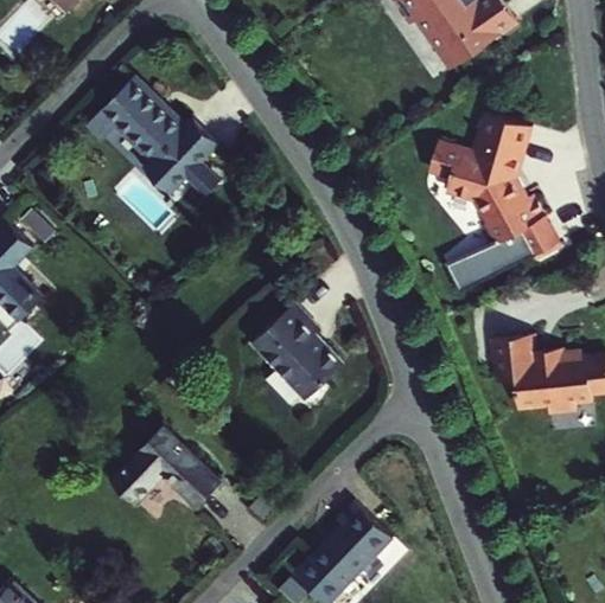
[(52,0),(67,13),(80,0),(52,0)]
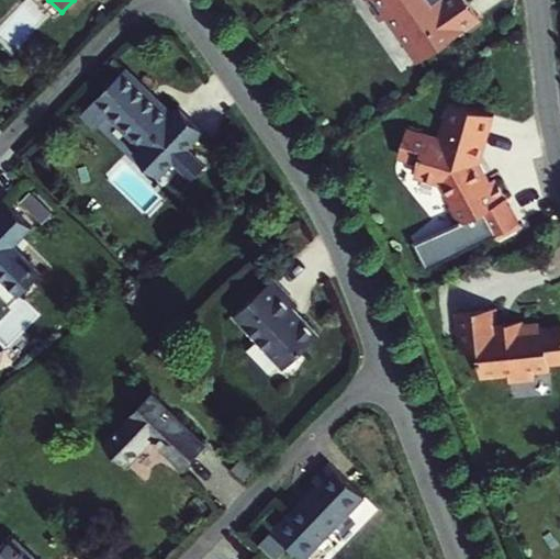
[(471,0),(449,0),(447,2),(445,0),(371,0),(387,22),(392,18),(423,63),(485,20),(471,0)]
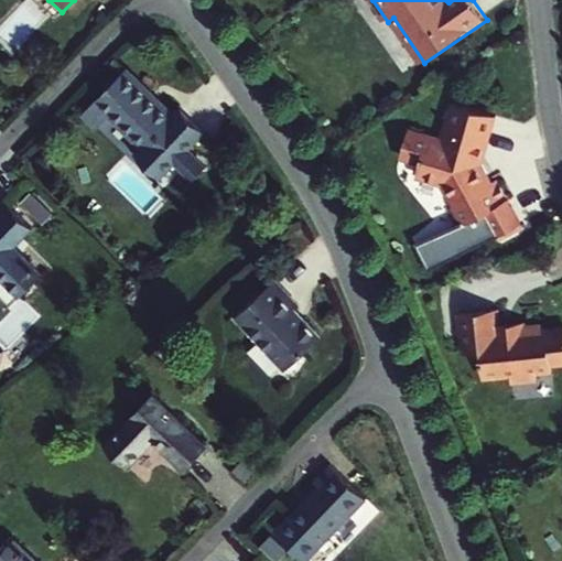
[(157,181),(201,137),(176,112),(171,118),(154,101),(123,72),(79,117),(93,130),(105,118),(139,152),(133,158),(157,181)]
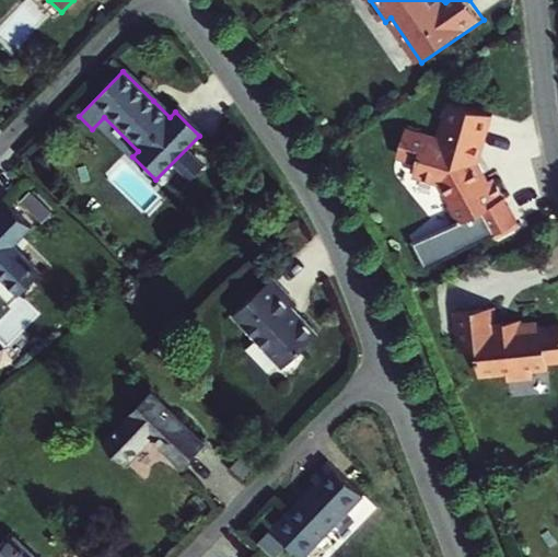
[(478,165),(491,114),(452,103),(443,138),(409,129),(403,157),(419,161),(417,172),(444,178),(453,200),(448,202),(455,223),(481,213),(507,202),(498,182),(492,183),(486,185),(478,165)]
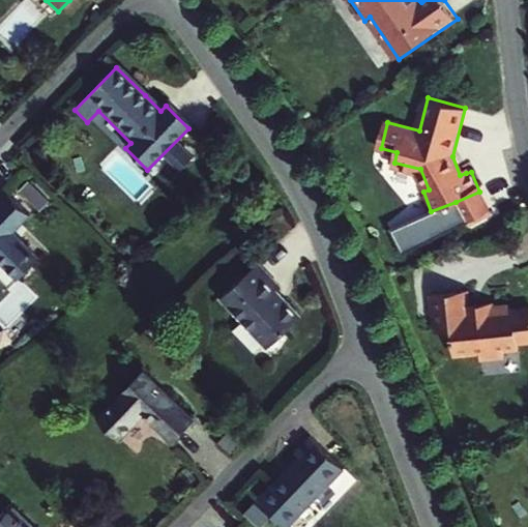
[(459,155),(471,109),(465,108),(452,156),(460,175),(466,173),(459,155)]
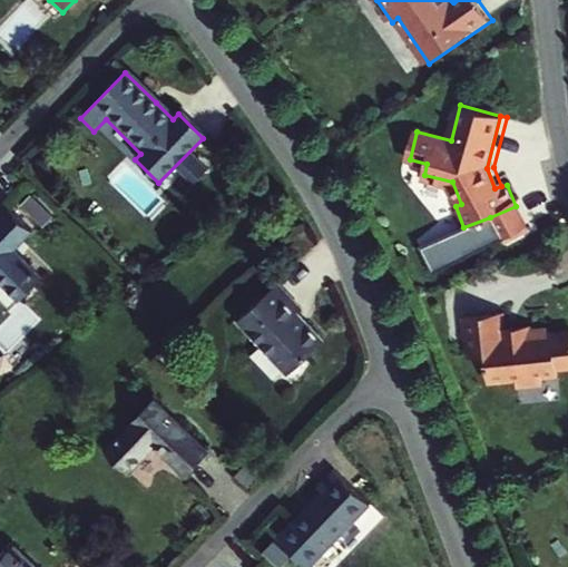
[(490,217),(500,241),(526,230),(516,206),(490,217)]
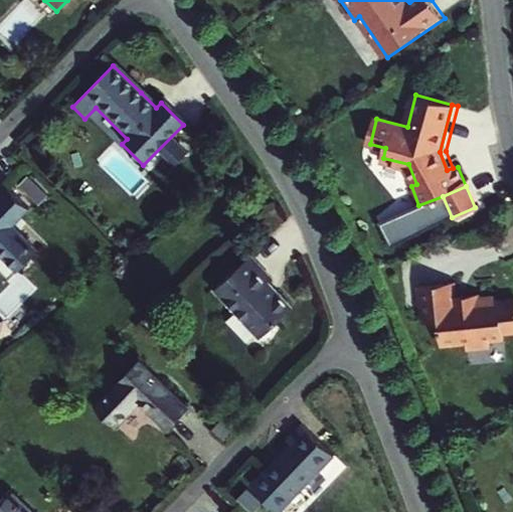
[(0,257),(16,273),(36,251),(11,228),(28,210),(7,190),(0,197),(0,257)]
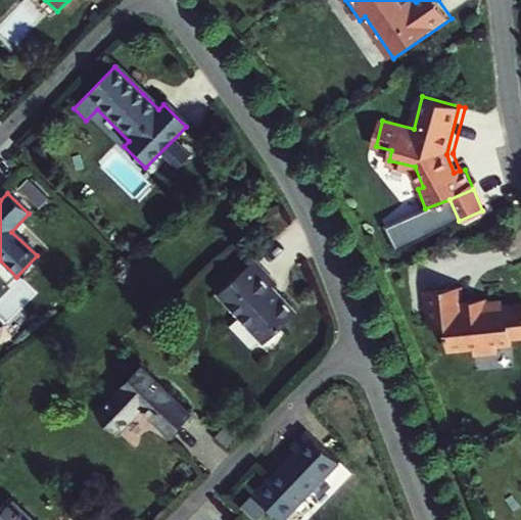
[(275,285),(253,263),(217,296),(262,344),(294,315),(278,297),(271,289),(275,285)]
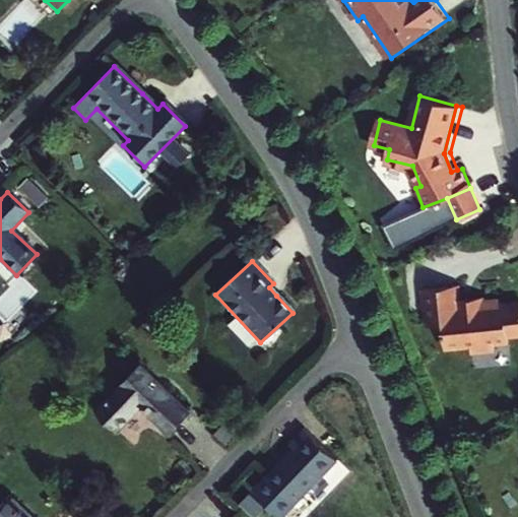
[(458,305),(457,299),(455,300),(454,291),(421,295),(425,331),(441,330),(443,353),(469,350),(469,357),(494,353),(493,348),(508,346),(507,339),(517,337),(517,306),(498,308),(497,304),(480,306),(480,303),(458,305)]
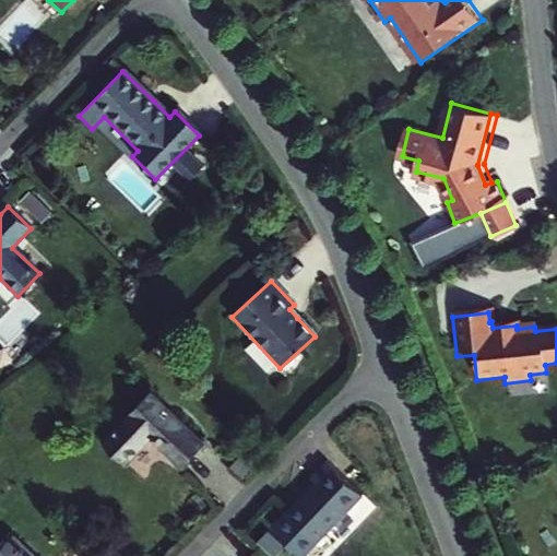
[(150,439),(179,468),(203,445),(150,393),(102,441),(123,464),(150,439)]
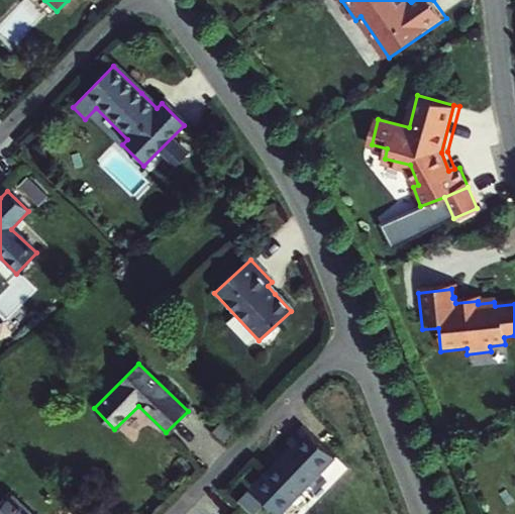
[(333,459),(302,428),(287,442),(291,446),(265,474),(293,501),(333,459)]
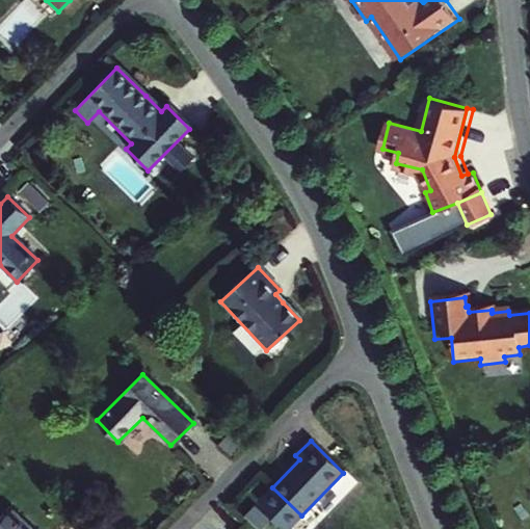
[(29,528),(10,510),(0,520),(0,528),(29,528)]
